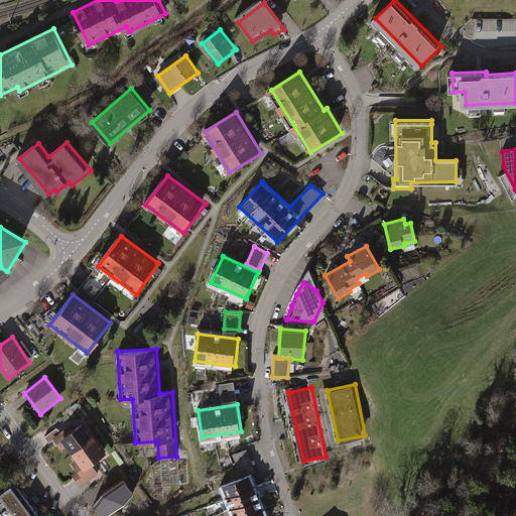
[(107,455),(85,423),(76,429),(74,426),(55,438),(63,450),(68,447),(77,460),(71,464),(77,472),(71,476),(81,489),(100,476),(93,465),(107,455)]
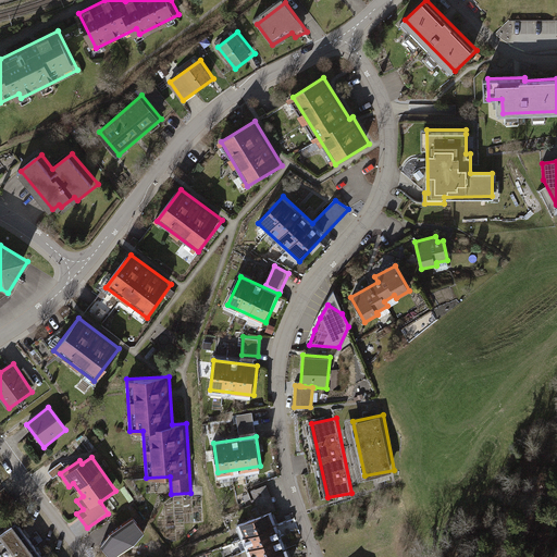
[(286,556),(270,511),(242,522),(254,556),(286,556)]
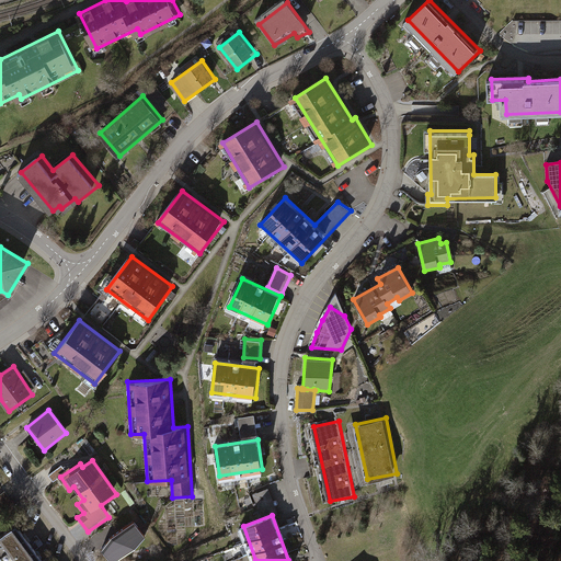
[(118,560),(150,537),(136,518),(114,536),(103,550),(111,560),(118,560)]
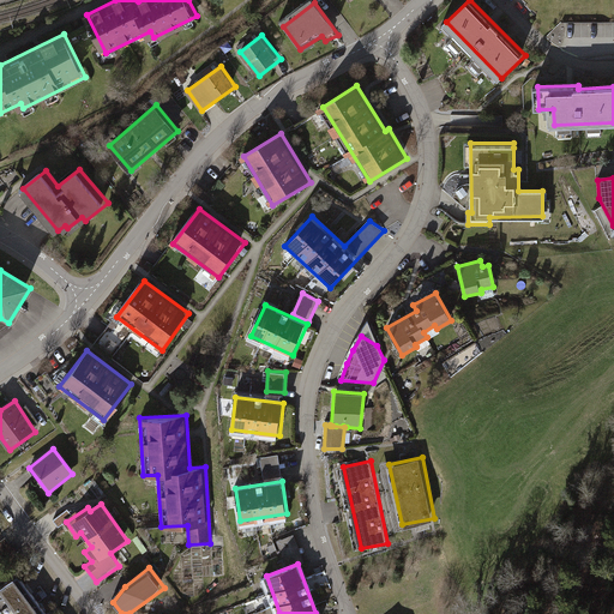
[(47,613),(19,577),(0,590),(0,612),(1,613),(47,613)]
